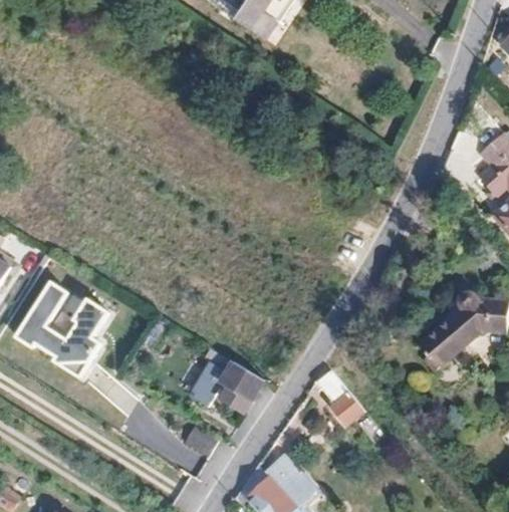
[(224,0),(222,4),(247,21),(258,5),(250,0),(224,0)]
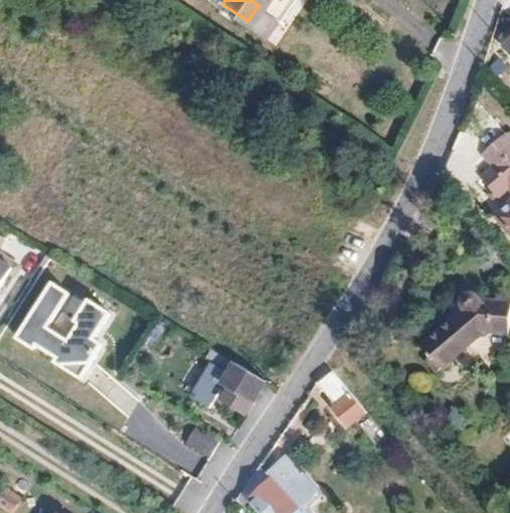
[(250,0),(259,5),(247,21),(270,37),(282,21),(281,20),(290,6),(292,7),(297,0),(250,0)]
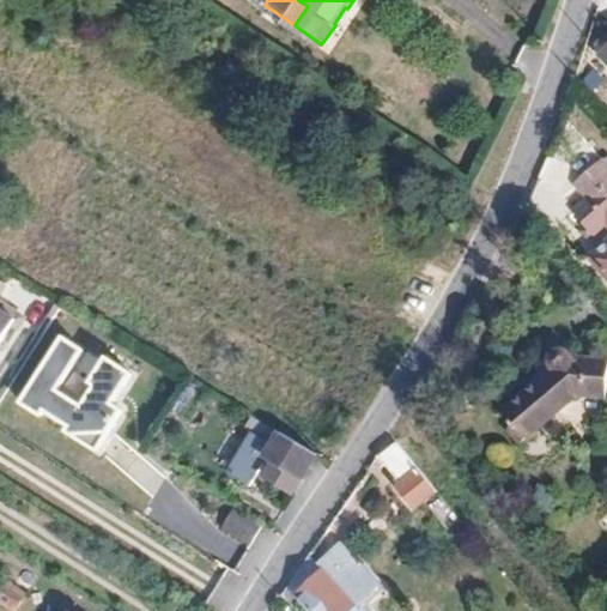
[(335,25),(345,31),(366,0),(353,0),(347,8),(345,7),(334,24),(335,25)]
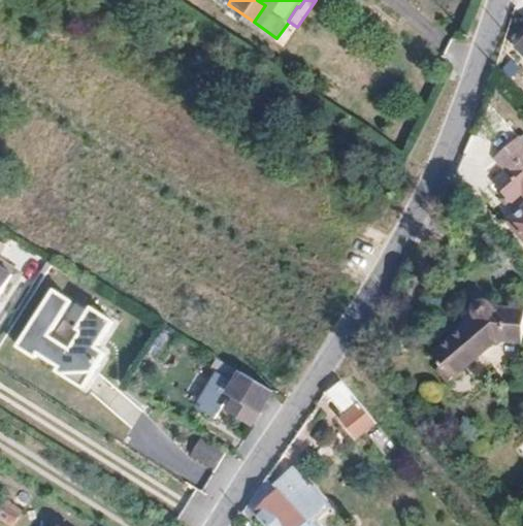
[(522,35),(513,45),(522,55),(522,35)]
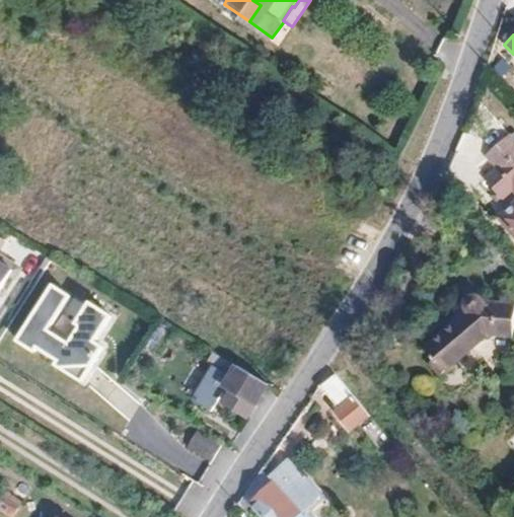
[(513,142),(506,134),(492,147),(483,155),(493,168),(482,177),(492,189),(498,196),(509,187),(513,191),(513,200),(496,216),(513,236),(513,142)]
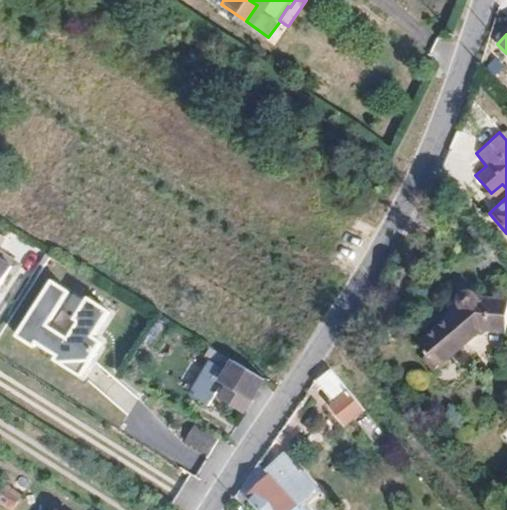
[(485,199),(491,193),(485,186),(478,191),(485,199)]
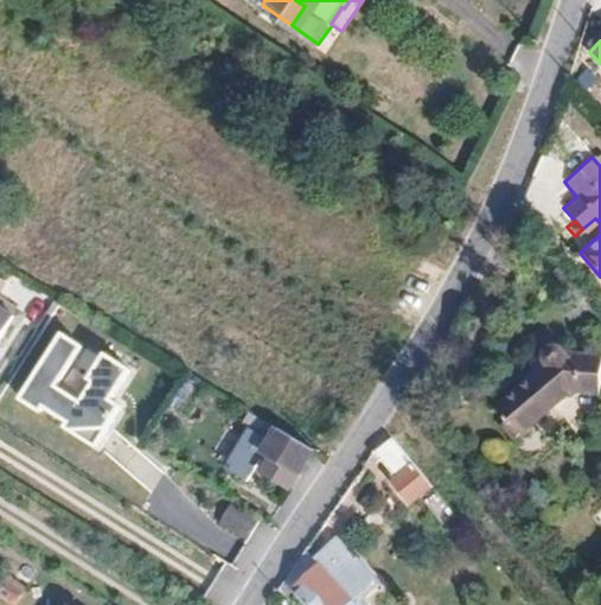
[(0,354),(23,320),(0,305),(0,286),(5,279),(0,275),(0,354)]
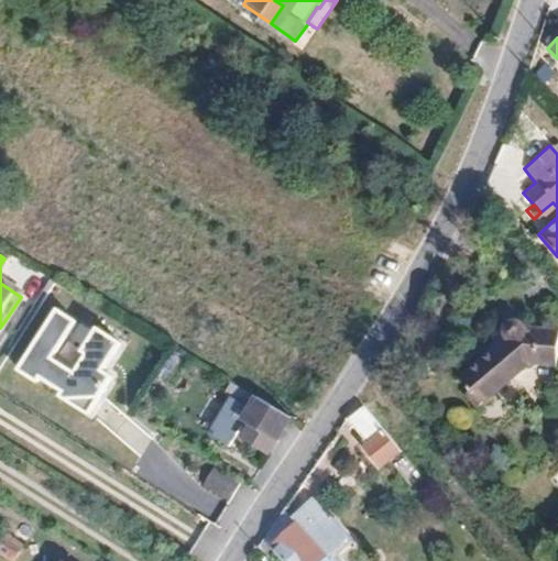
[(78,317),(54,303),(13,369),(31,378),(36,370),(62,385),(55,397),(86,416),(111,375),(99,369),(116,342),(94,329),(70,366),(54,356),(78,317)]
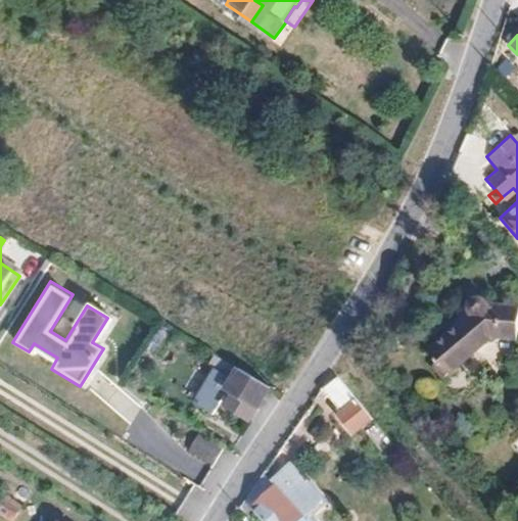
[(444,373),(490,335),(514,338),(517,306),(481,301),(476,297),(472,296),(466,300),(466,301),(457,308),(459,321),(442,334),(426,348),(444,373)]
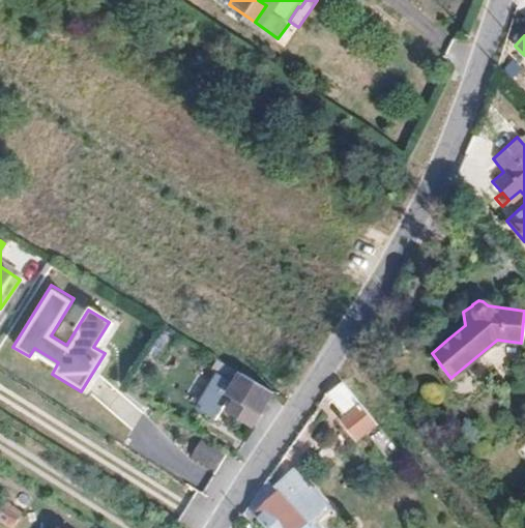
[(238,414),(256,427),(276,394),(238,371),(226,389),(245,403),(238,414)]
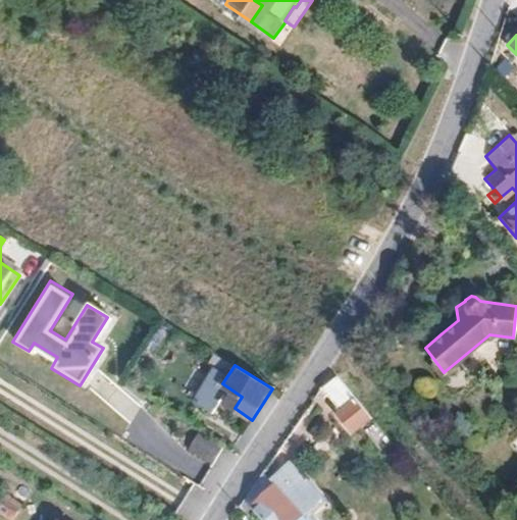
[(368,418),(333,375),(319,387),(339,411),(333,414),(349,433),(368,418)]
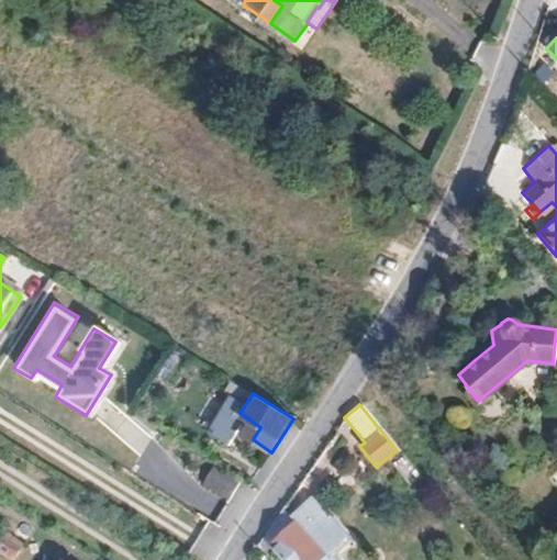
[(222,495),(233,481),(209,465),(198,479),(222,495)]
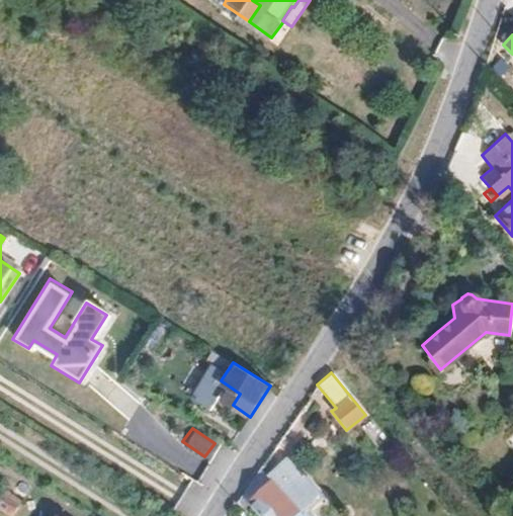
[(271,481),(247,504),(258,515),(288,515),(296,509),(301,513),(319,497),(315,493),(316,492),(283,457),(274,466),(266,475),(271,481)]
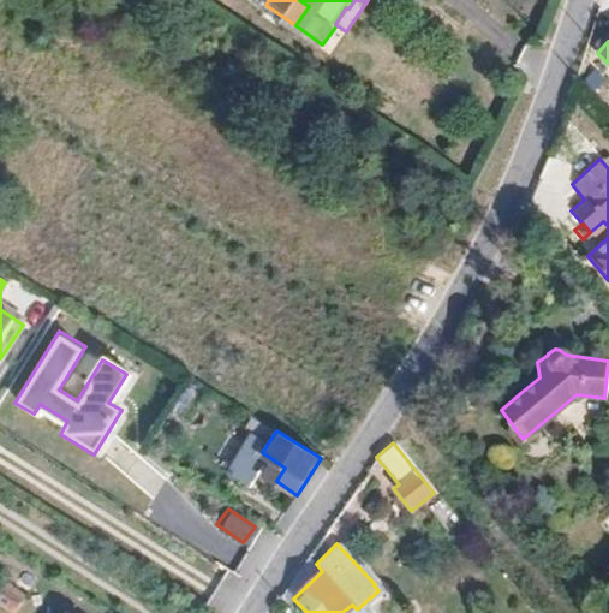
[(306,554),(279,597),(286,605),(293,599),(322,571),(316,564),(306,554)]
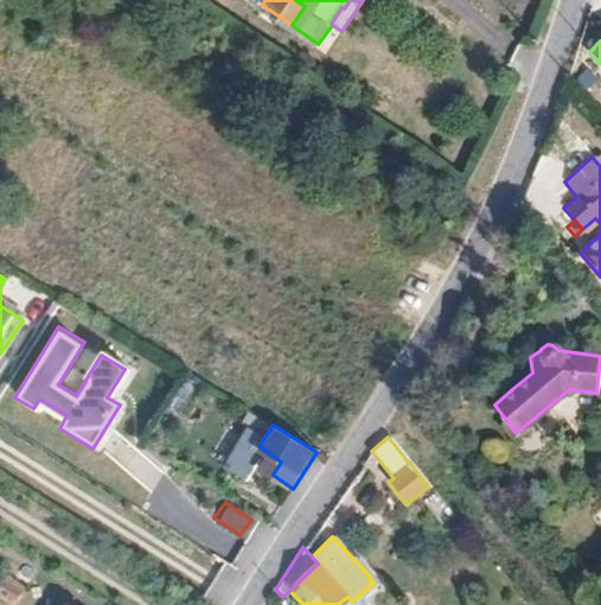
[(1,568),(0,570),(0,597),(10,604),(11,604),(25,583),(1,568)]
